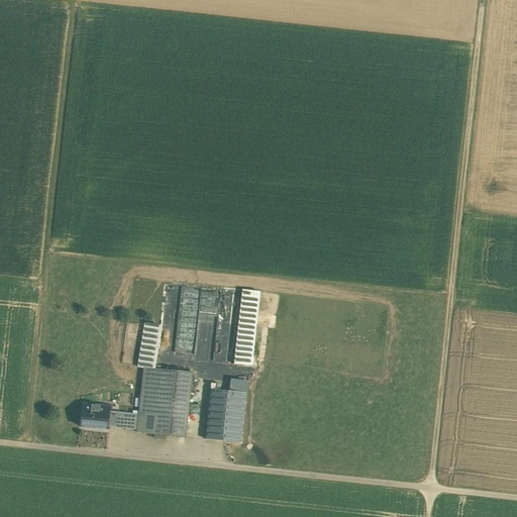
[(174,352),(193,354),(196,331),(207,324),(201,324),(203,302),(206,306),(208,293),(185,290),(189,297),(184,296),(185,287),(181,287),(179,301),(185,302),(186,302),(199,303),(198,310),(196,310),(197,313),(196,326),(188,325),(187,330),(182,329),(181,334),(176,337),(174,352)]
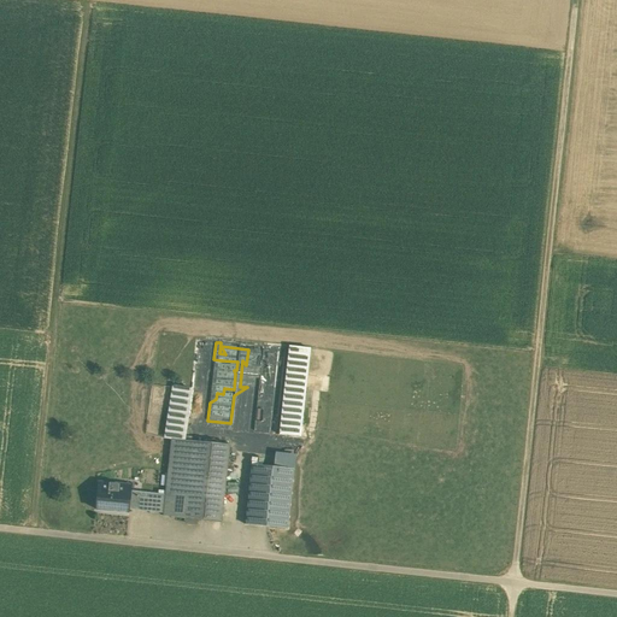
[(253,432),(300,435),(307,346),(286,345),(280,411),(268,410),(268,415),(256,413),(253,432)]
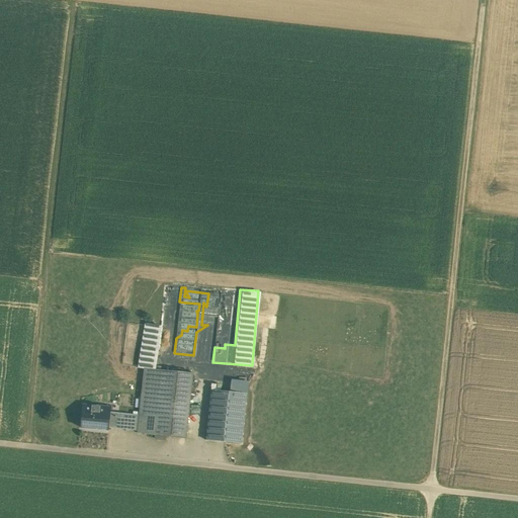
[(192,374),(145,369),(140,416),(138,431),(138,433),(186,438),(192,374)]
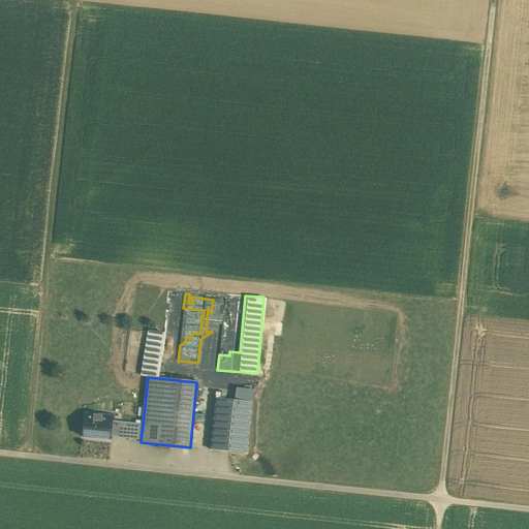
[(251,403),(216,399),(210,450),(246,454),(251,403)]
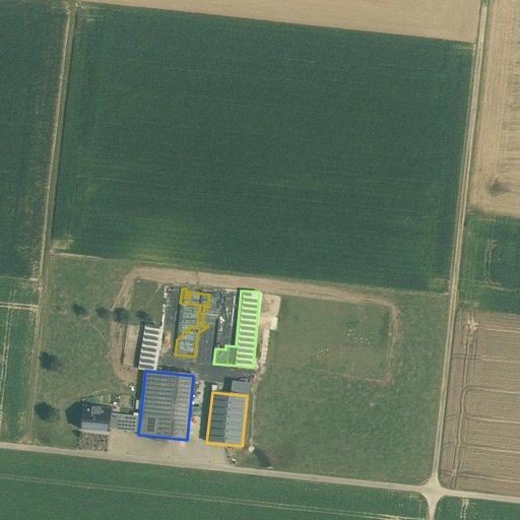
[(111,409),(83,407),(80,430),(109,432),(110,414),(111,409)]
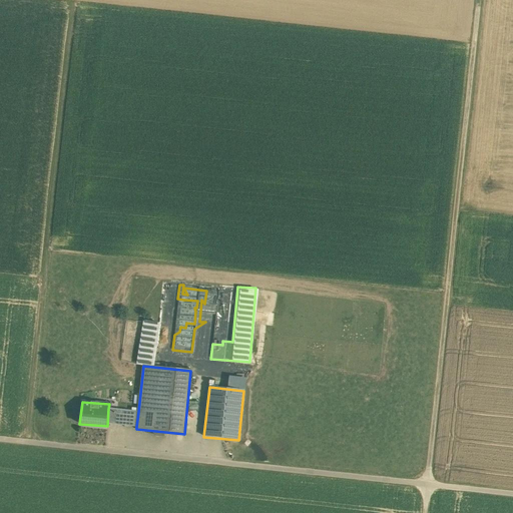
[(138,412),(108,409),(107,424),(136,427),(138,412)]
